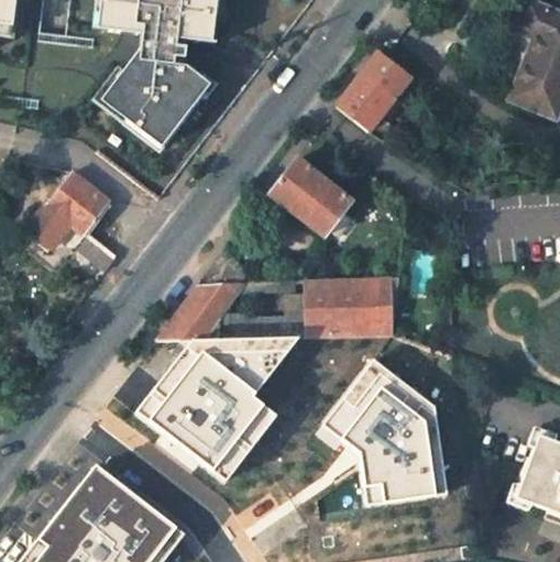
[(0,0),(0,22),(15,24),(18,0),(0,0)]
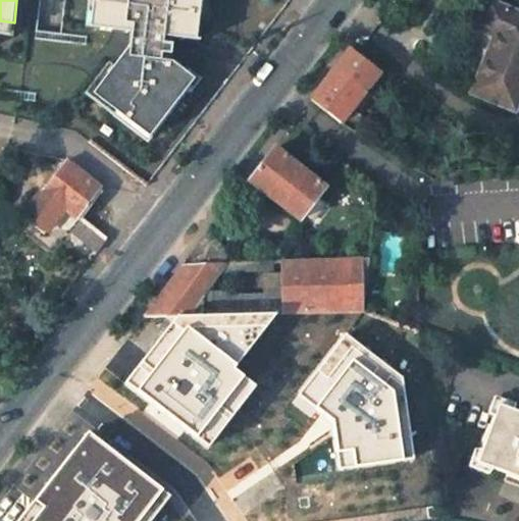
[(95,0),(94,11),(101,12),(100,27),(134,31),(133,44),(102,83),(125,100),(118,109),(151,135),(197,76),(174,59),(172,59),(162,58),(163,51),(173,52),(174,42),(164,41),(165,34),(175,35),(192,37),(194,22),(200,22),(202,0),(95,0)]
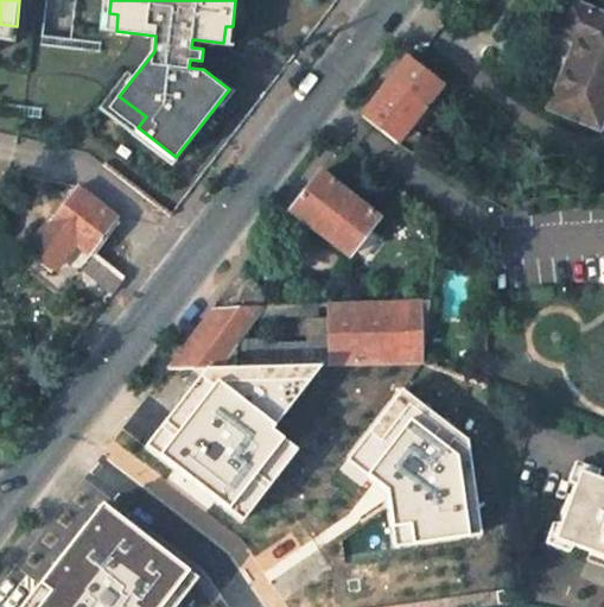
[(579,40),(551,108),(601,127),(603,120),(603,13),(573,2),(560,33),(579,40)]
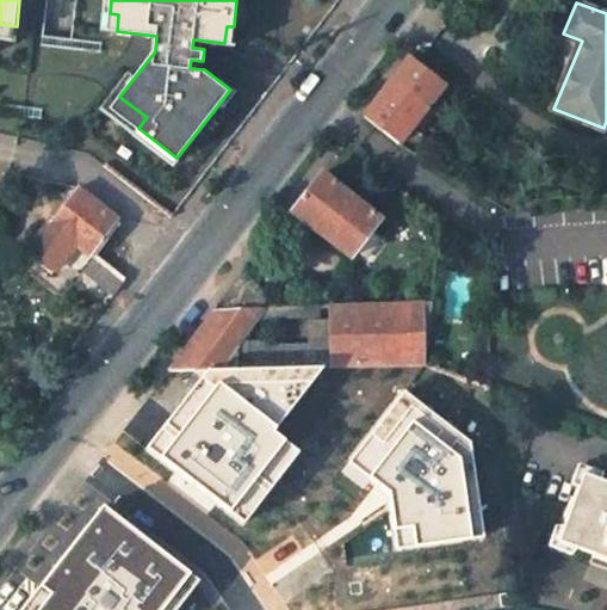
[(231,44),(234,26),(227,26),(224,43),(231,44)]
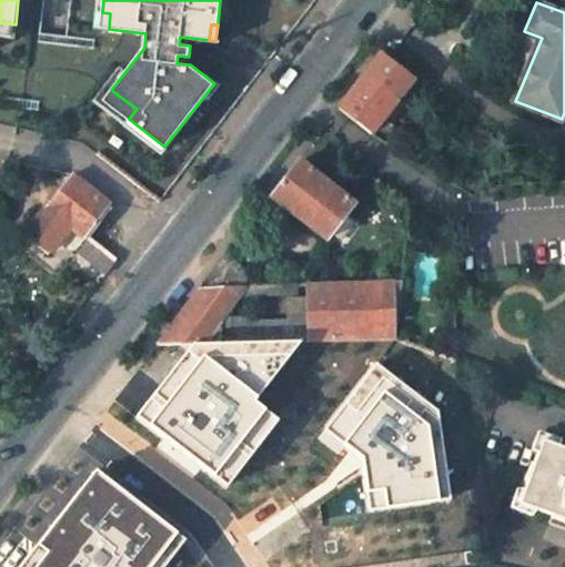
[(188,64),(189,57),(178,56),(177,63),(188,64)]
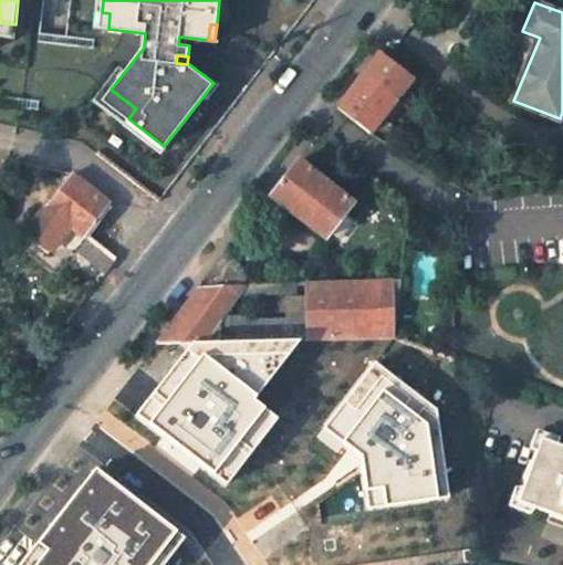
[(337,108),(372,133),(412,80),(379,55),(337,108)]
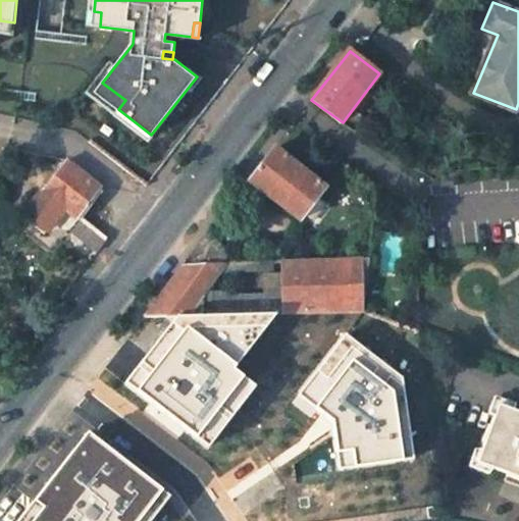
[(102,83),(95,92),(118,109),(125,100),(102,83)]
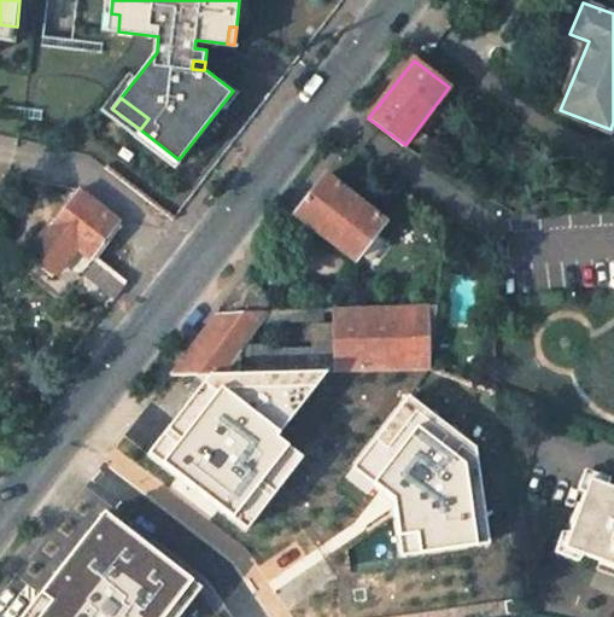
[(356,261),(385,221),(326,175),(296,214),(356,261)]
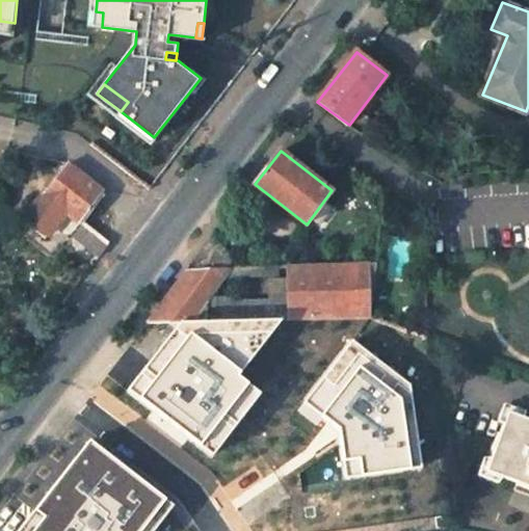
[(106,194),(68,164),(27,219),(50,237),(70,209),(86,221),(106,194)]
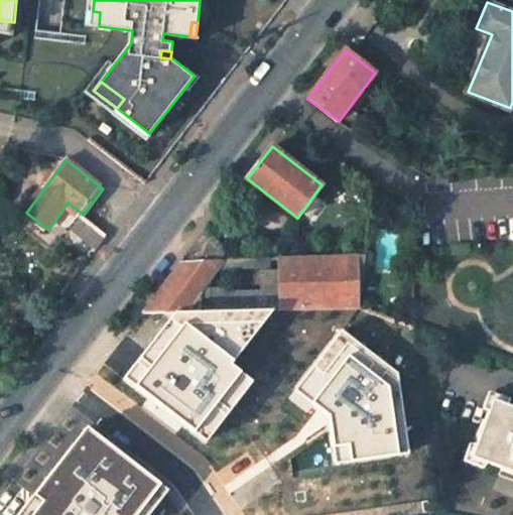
[(83,217),(73,230),(98,249),(108,235),(83,217)]
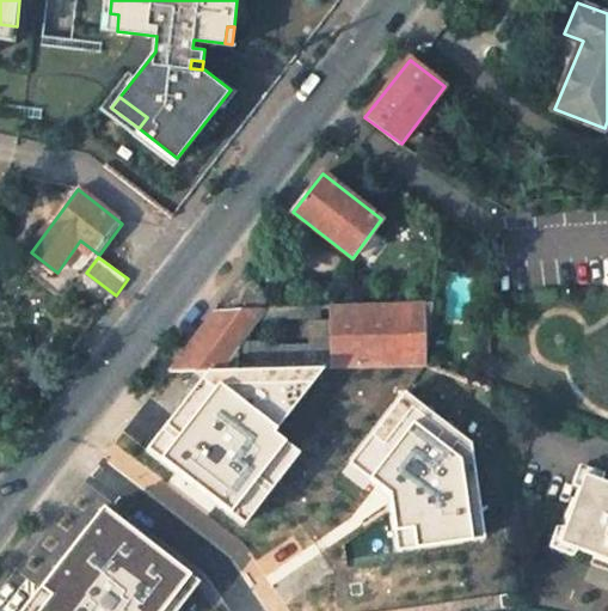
[(269,292),(246,273),(215,312),(256,310),(265,309),(269,292)]
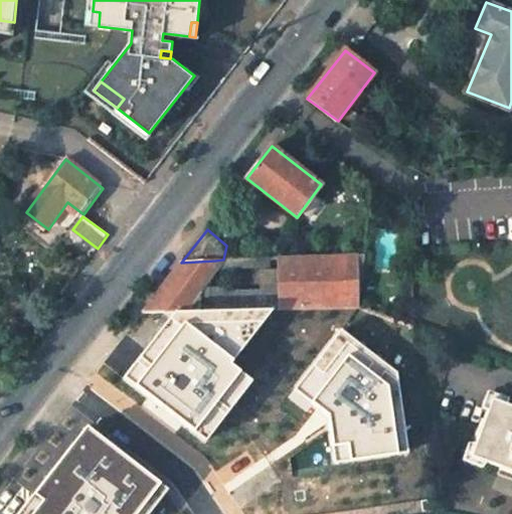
[(281,257),(281,286),(226,289),(225,310),(359,305),(365,251),(281,257)]
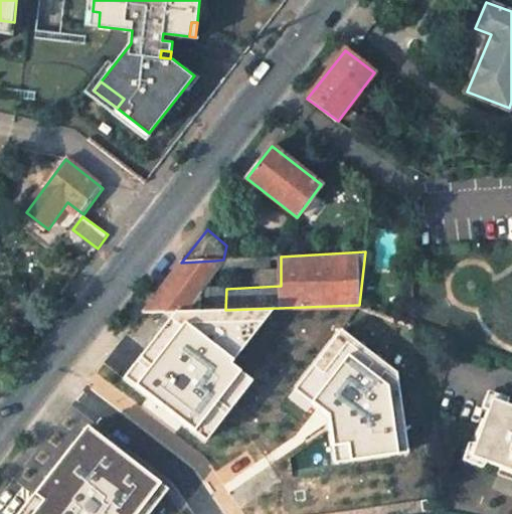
[(198,285),(215,261),(181,263),(164,286),(198,285)]
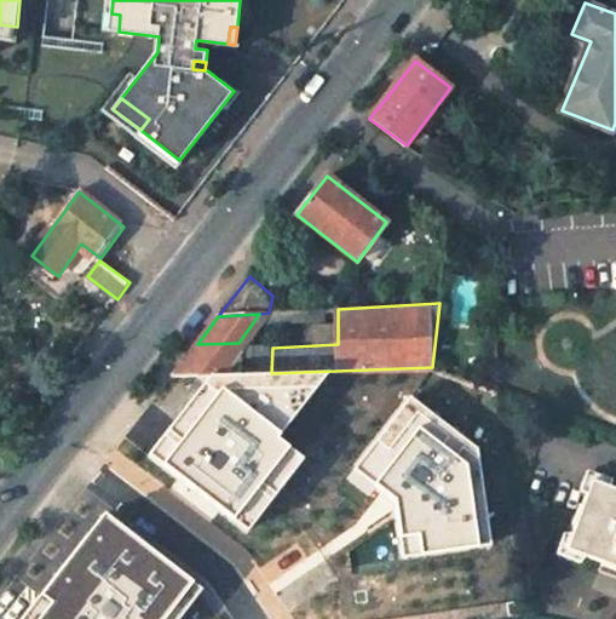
[(172,377),(241,374),(239,343),(197,344),(172,377)]
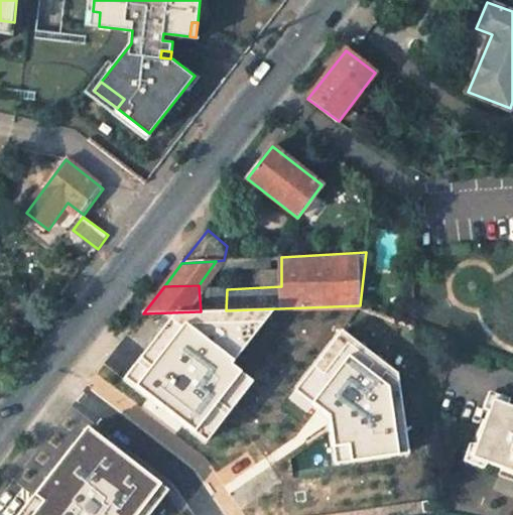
[(240,383),(149,314),(107,371),(198,439),(240,383)]
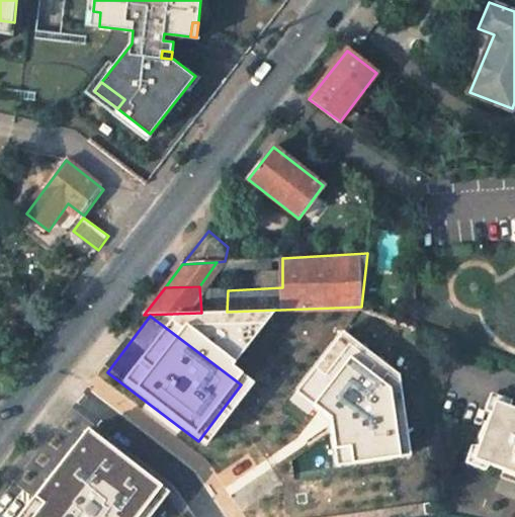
[(337,330),(291,390),(320,412),(328,463),(406,452),(395,373),(337,330)]
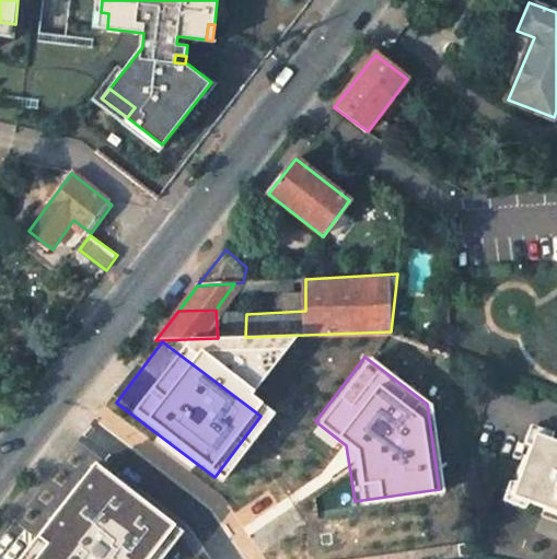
[(520,467),(511,489),(556,507),(556,434),(536,427),(520,467)]
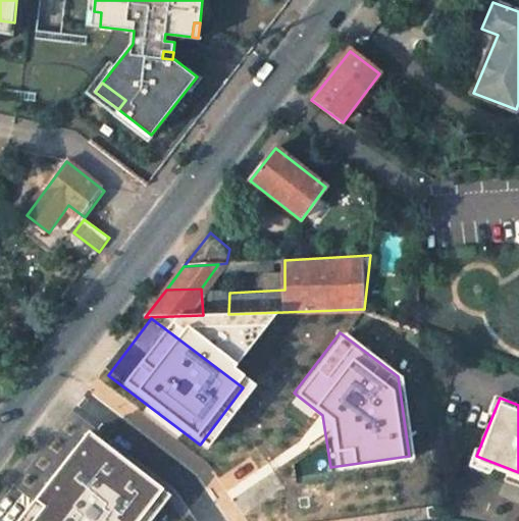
[(130,520),(156,488),(82,432),(32,497),(37,505),(19,520),(130,520)]
